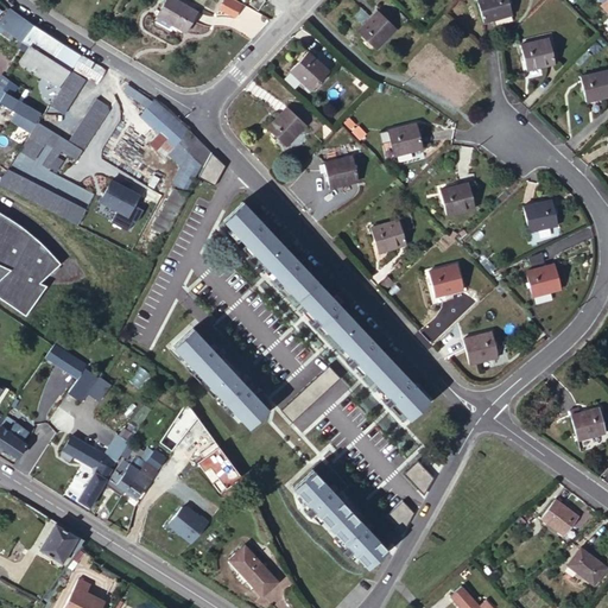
[(196,10),(181,0),(164,0),(157,12),(185,29),(196,10)]
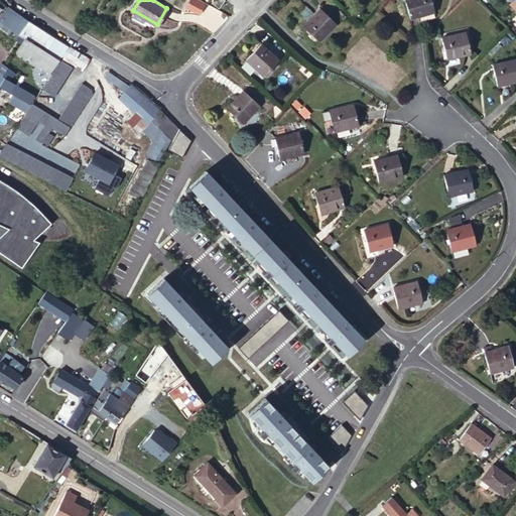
[(197,0),(189,0),(186,11),(202,16),(207,3),(197,0)]
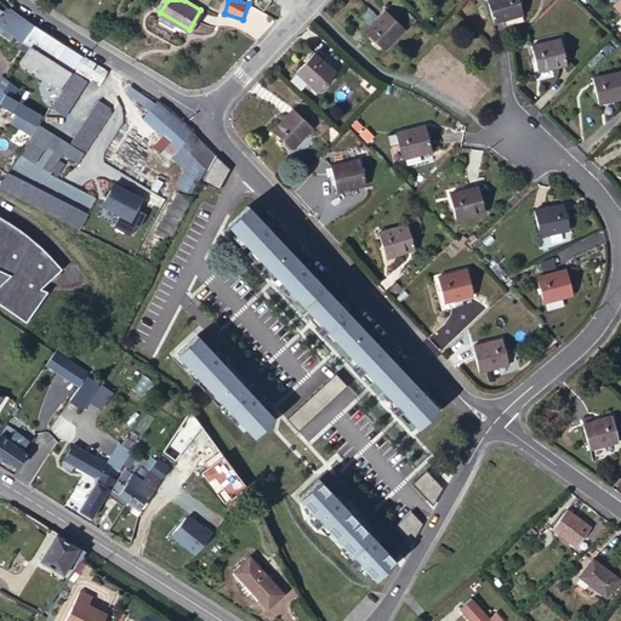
[(525,10),(522,0),(490,0),(496,18),(525,10)]
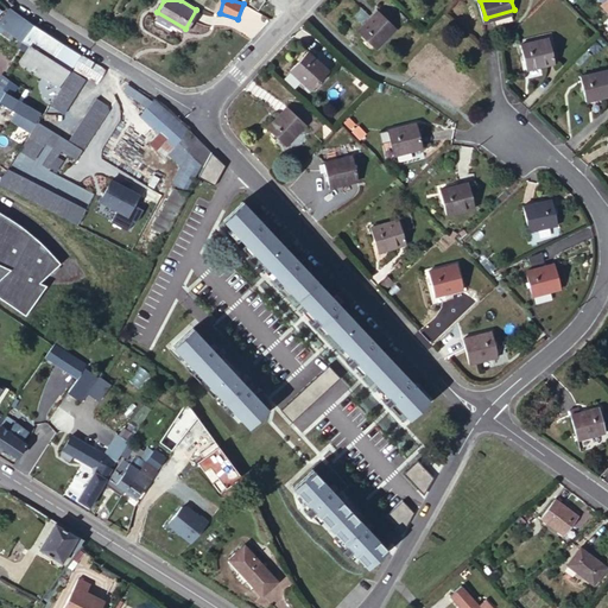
[(32,24),(8,5),(1,16),(0,16),(0,21),(11,31),(20,38),(23,39),(32,24)]
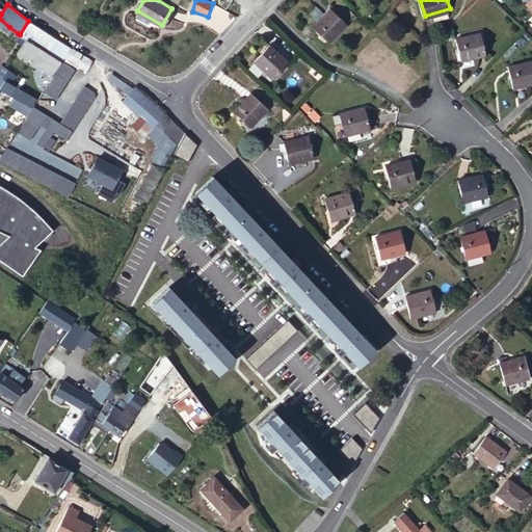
[(350,22),(333,5),(316,24),(331,40),(350,22)]
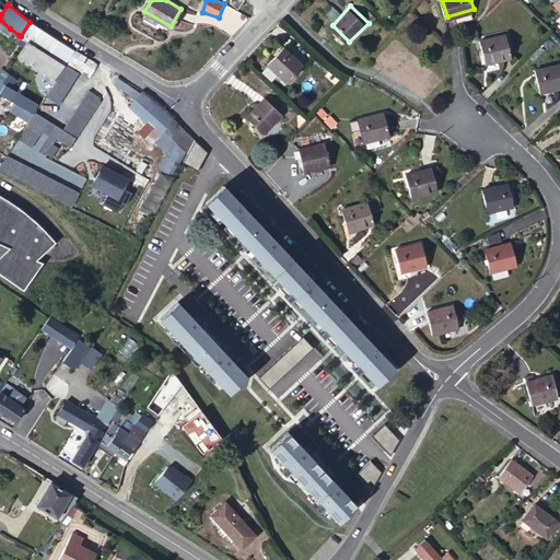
[(57,38),(30,22),(21,36),(26,39),(43,47),(44,45),(50,48),(57,38)]
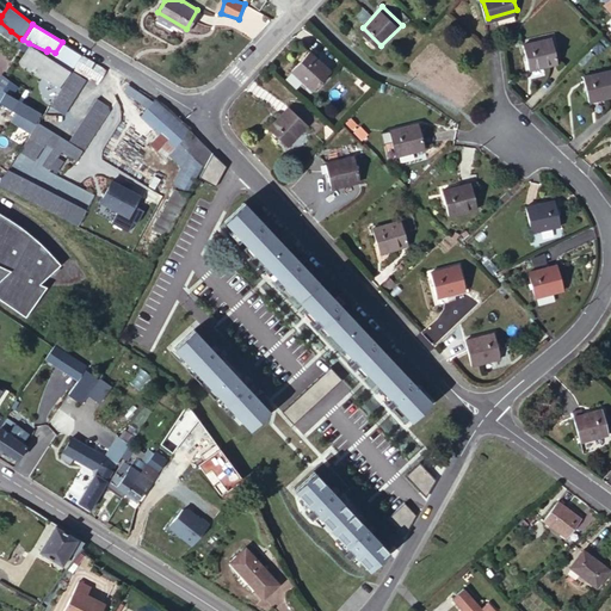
[(559,57),(554,35),(525,42),(531,65),(559,57)]
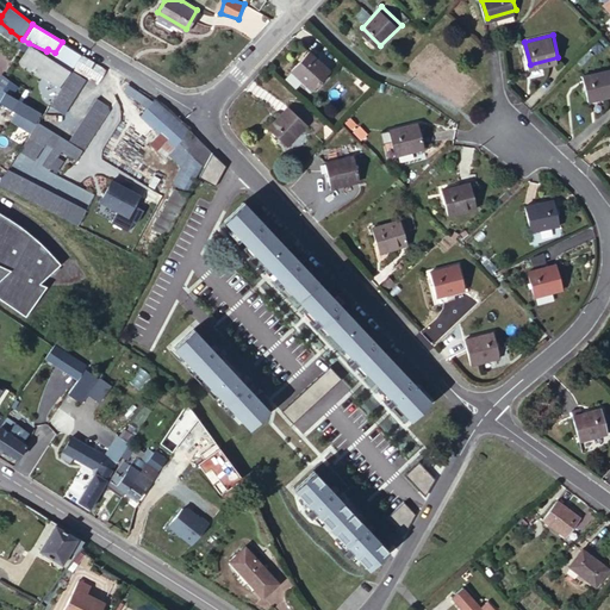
[(47,51),(70,64),(78,51),(68,45),(62,42),(55,53),(48,49),(47,51)]
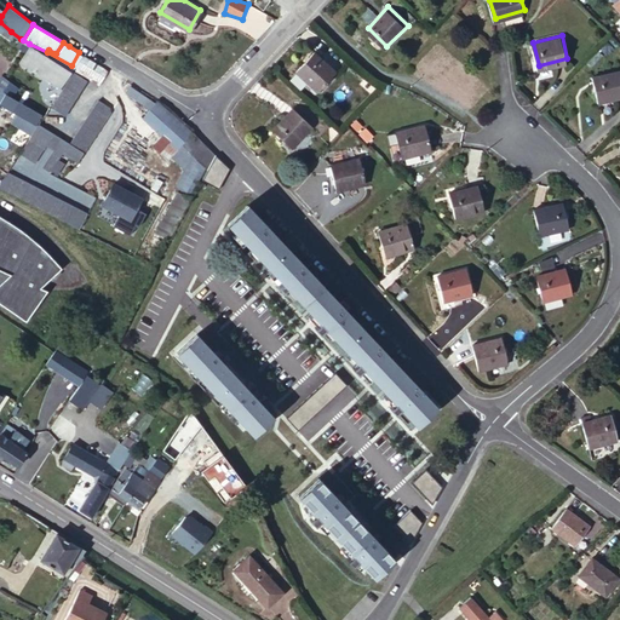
[(62,81),(72,65),(47,52),(29,44),(27,49),(21,59),(62,81)]
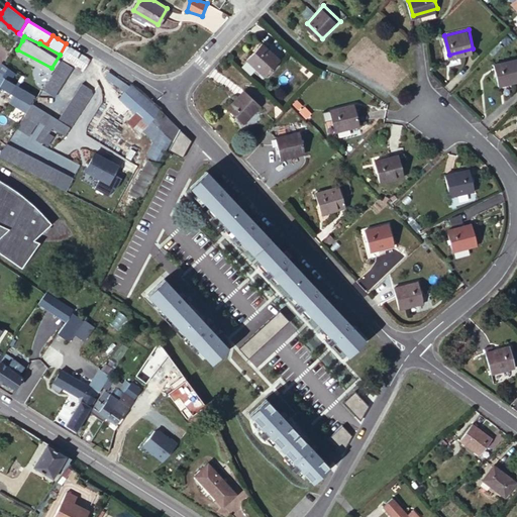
[(282,57),(264,39),(248,55),(266,73),(282,57)]
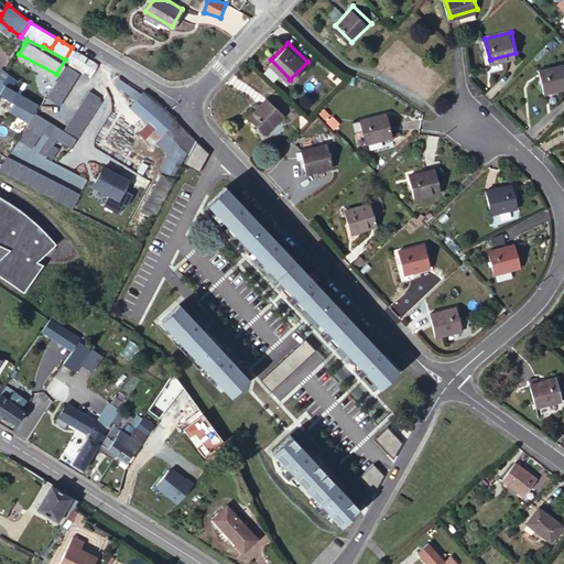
[(90,74),(98,62),(95,60),(84,53),(75,49),(68,61),(90,74)]
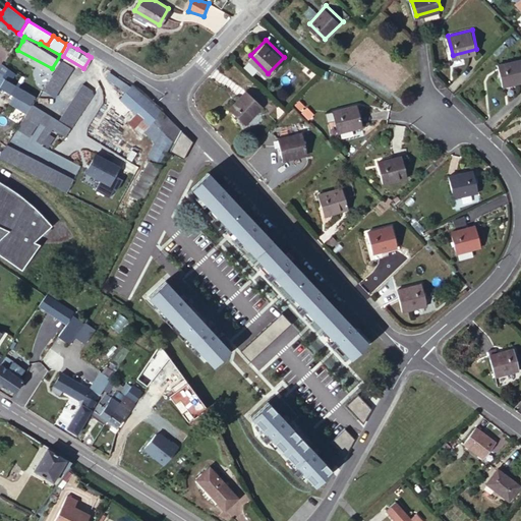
[(520,77),(520,56),(498,62),(504,82),(520,77)]
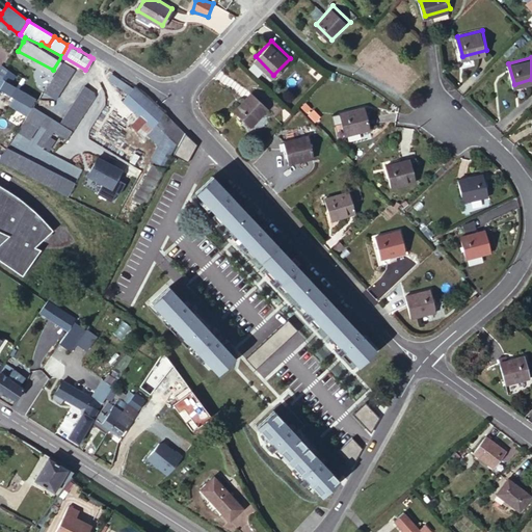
[(63,59),(45,89),(56,97),(64,82),(75,65),(63,59)]
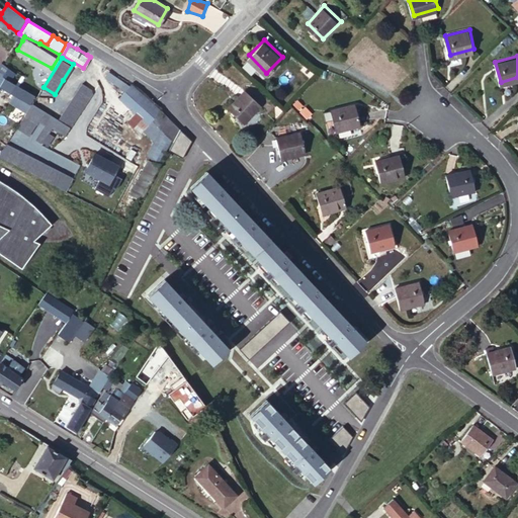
[(0,64),(0,74),(2,76),(8,79),(12,72),(0,64)]
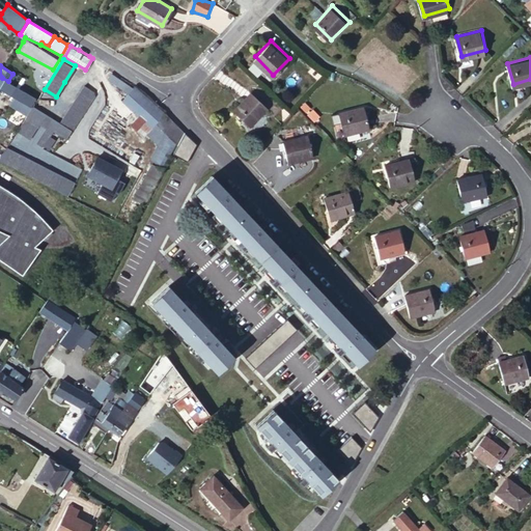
[(128,93),(133,88),(111,72),(107,77),(128,93)]
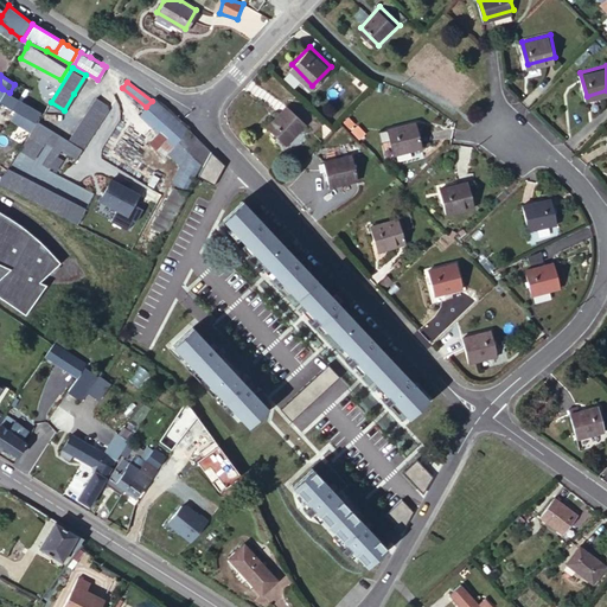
[(0,96),(34,117),(40,109),(18,97),(14,95),(10,93),(2,89),(0,93),(0,96)]
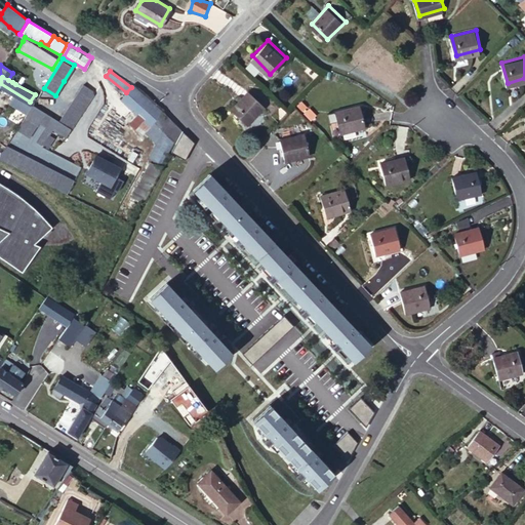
[(70,127),(94,88),(83,80),(56,118),(70,127)]
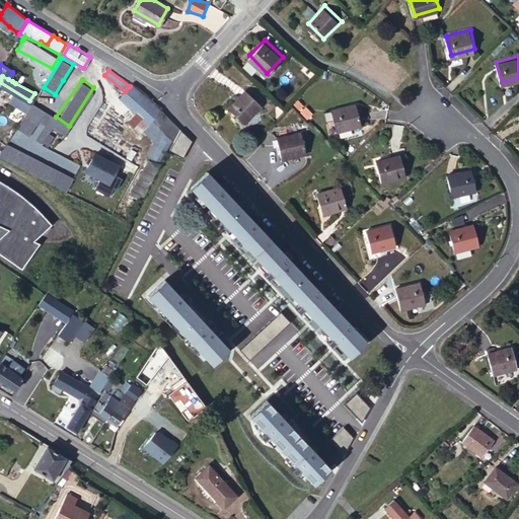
[(152,120),(159,110),(131,84),(130,86),(125,91),(119,97),(135,112),(141,118),(147,124),(152,120)]
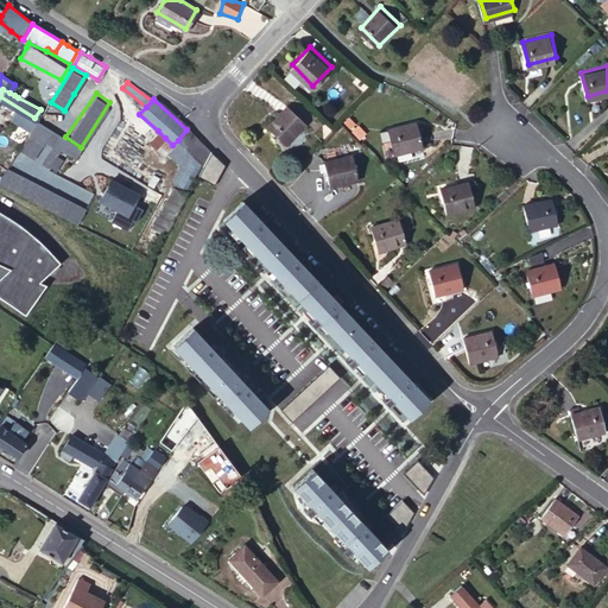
[(308,119),(289,101),(270,121),(287,139),(308,119)]
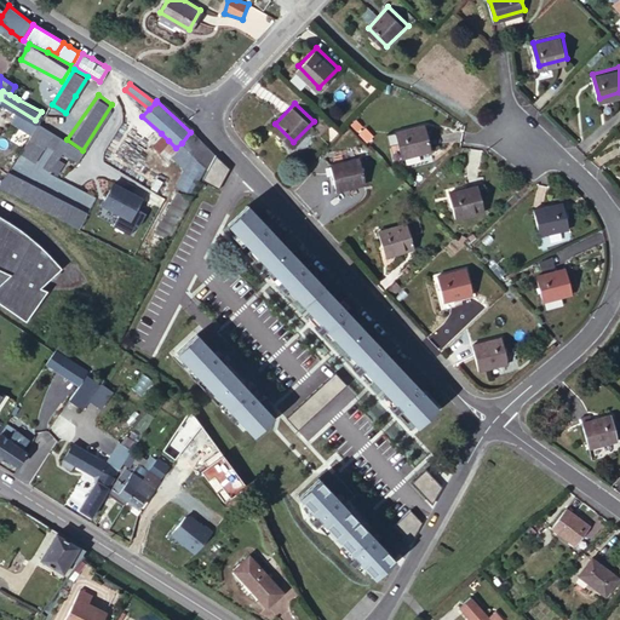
[(407,148),(437,142),(432,119),(402,125),(407,148)]
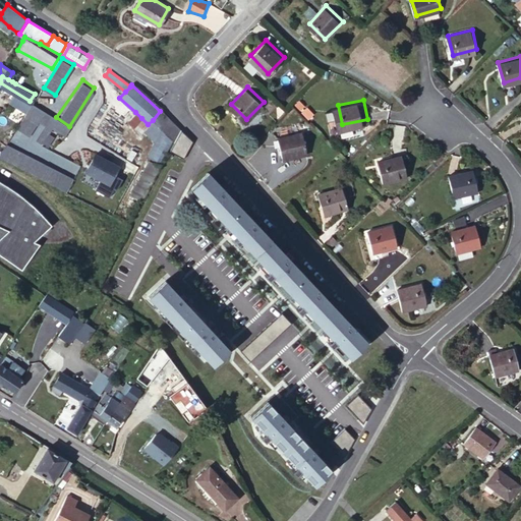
[(52,124),(56,117),(33,102),(16,126),(29,133),(37,122),(43,126),(35,138),(42,141),(48,132),(52,124)]
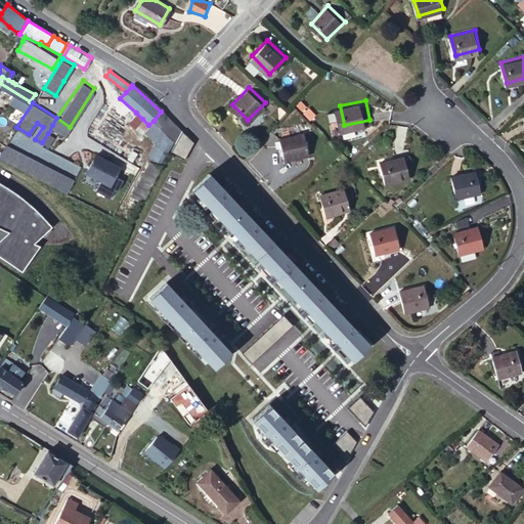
[(176,136),(181,128),(163,111),(161,112),(154,121),(163,130),(174,140),(176,136)]
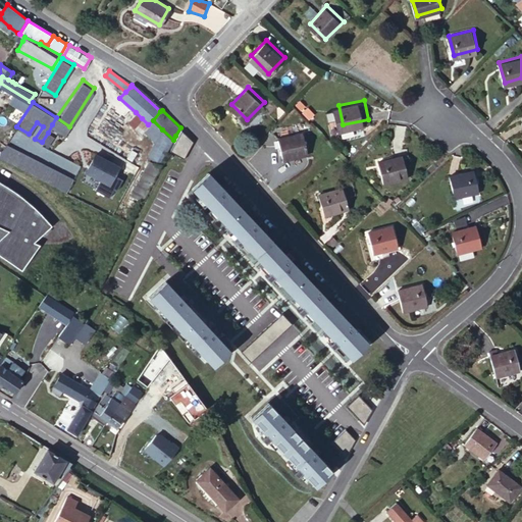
[(127,120),(134,126),(142,118),(136,112),(127,120)]
